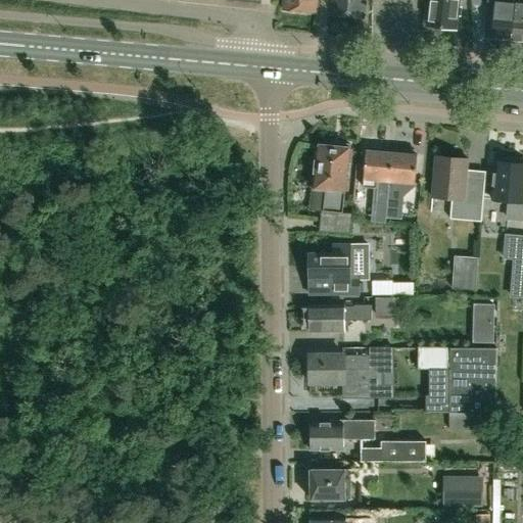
[(284,0),(283,10),(316,14),(317,0),(284,0)]
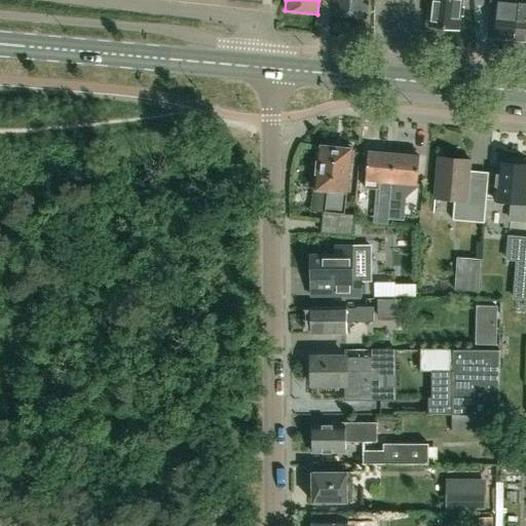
[(366,20),(368,0),(335,0),(333,16),(366,20)]
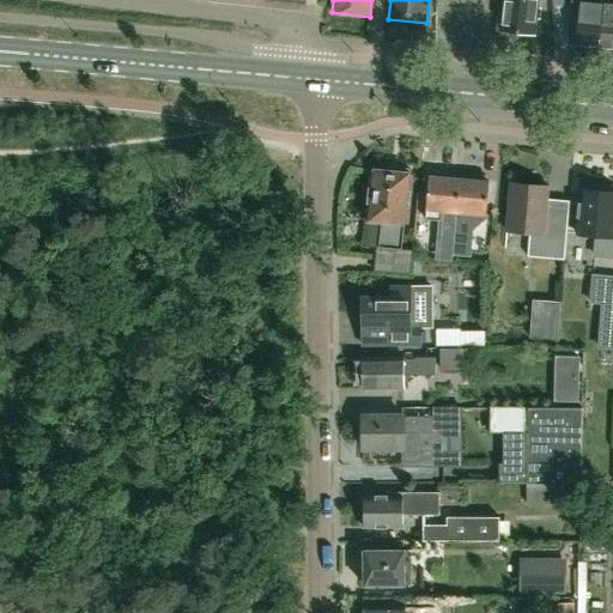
[(504,0),(504,1),(499,0),(497,24),(502,25),(501,32),(533,36),(538,0),(504,0)]
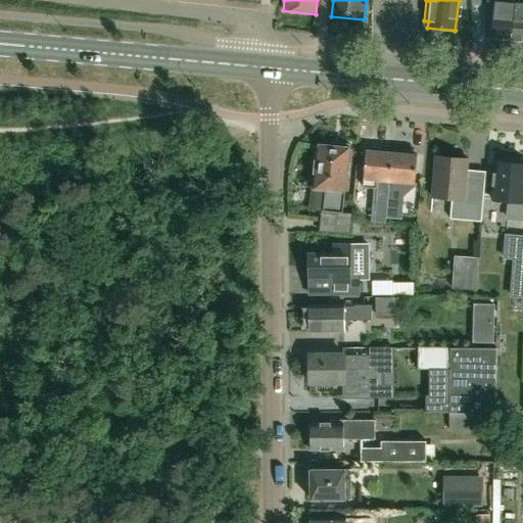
[(494,0),(491,39),(511,41),(515,0),(517,0),(516,0),(494,0)]
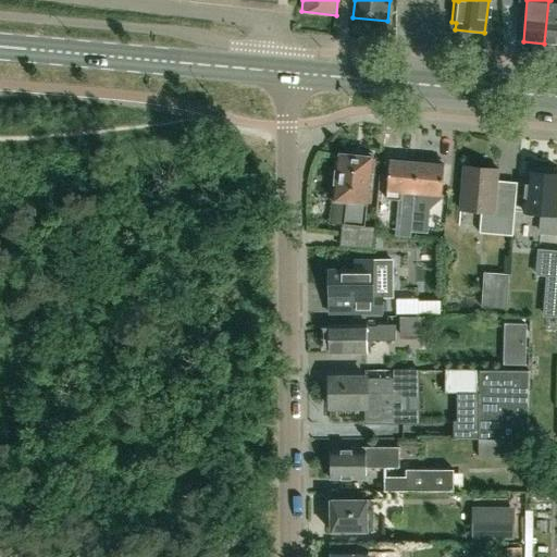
[(548,0),(544,44),(556,44),(556,7),(553,7),(554,1),(551,0),(548,0)]
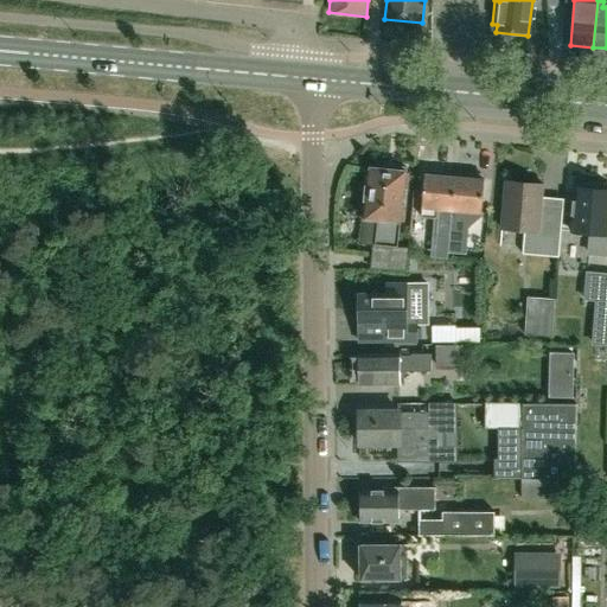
[(360,243),(375,244),(375,247),(397,248),(400,223),(402,223),(407,170),(393,167),(393,173),(368,171),(360,243)]
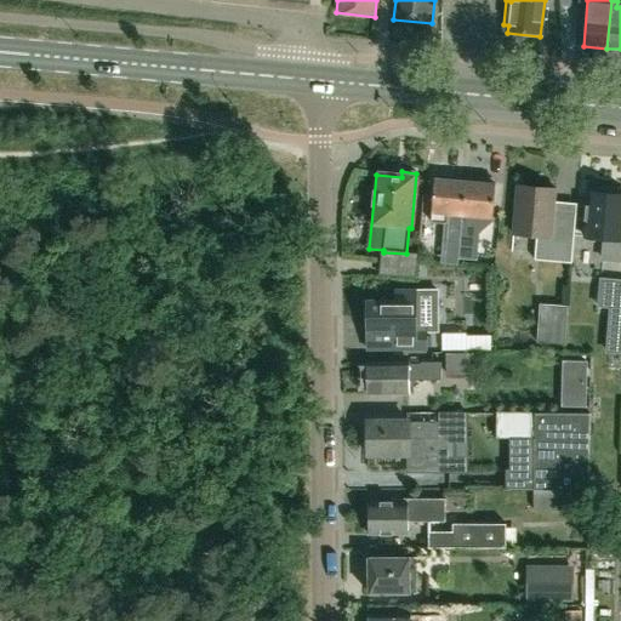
[(462,216),(465,182),(451,181),(451,176),(439,175),(439,180),(434,180),(431,223),(445,224),(444,241),(460,243),(462,216)]
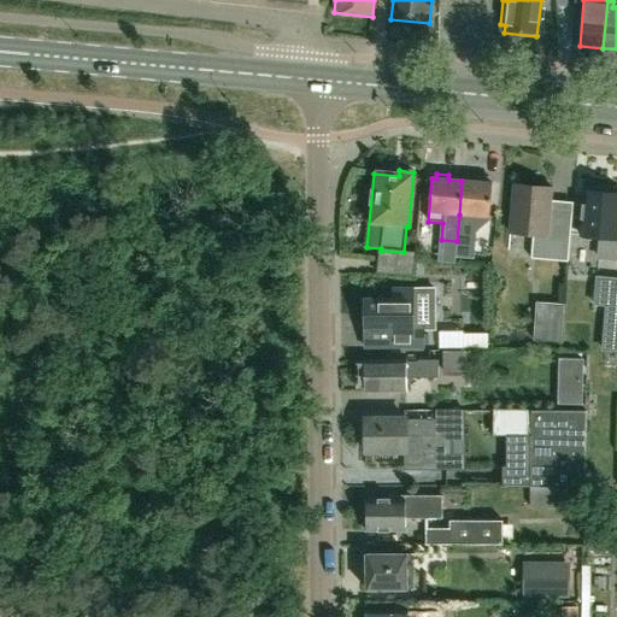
[(476,233),(491,221),(491,217),(489,216),(492,183),(489,183),(489,177),(474,176),(474,182),(462,181),(459,215),(457,241),(454,258),(474,259),(476,233)]
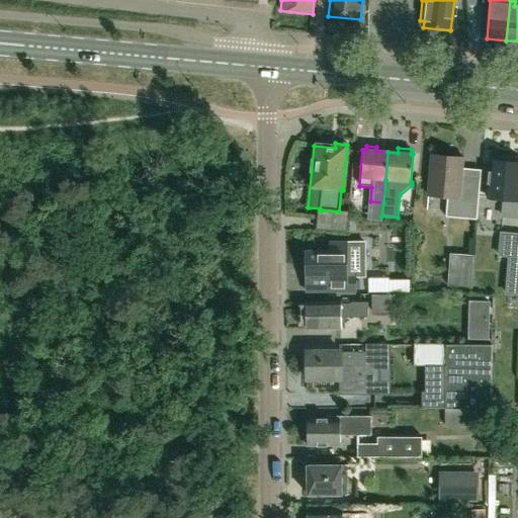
[(476,220),(479,179),(460,177),(462,158),(430,155),(427,195),(447,197),(445,217),(476,220)]
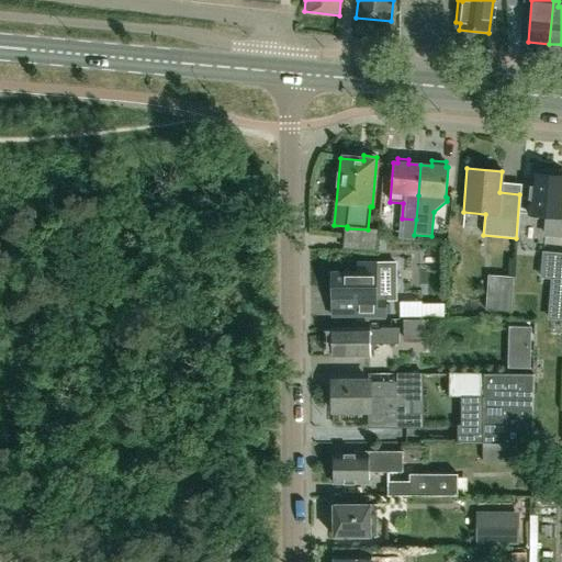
[(561,177),(549,177),(549,171),(536,170),(536,175),(532,175),(528,216),(547,217),(546,236),(561,237),(561,177)]
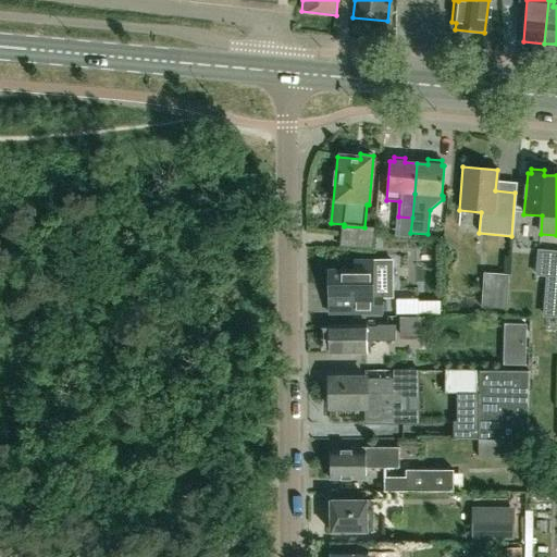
[(382,313),(382,298),(393,298),(392,261),(355,261),(355,271),(326,271),(326,285),(330,285),(330,313),(382,313)]
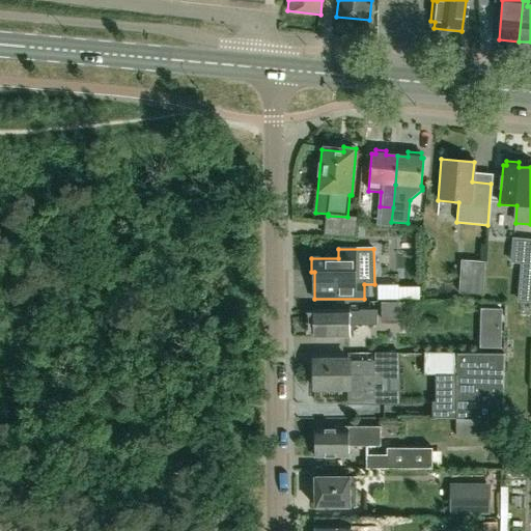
[(483,295),(485,263),(462,261),(459,292),(483,295)]
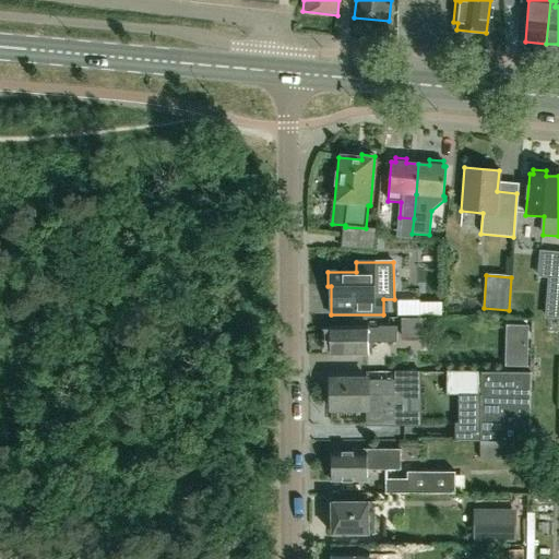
[(558,278),(548,278),(545,319),(558,320),(558,278)]
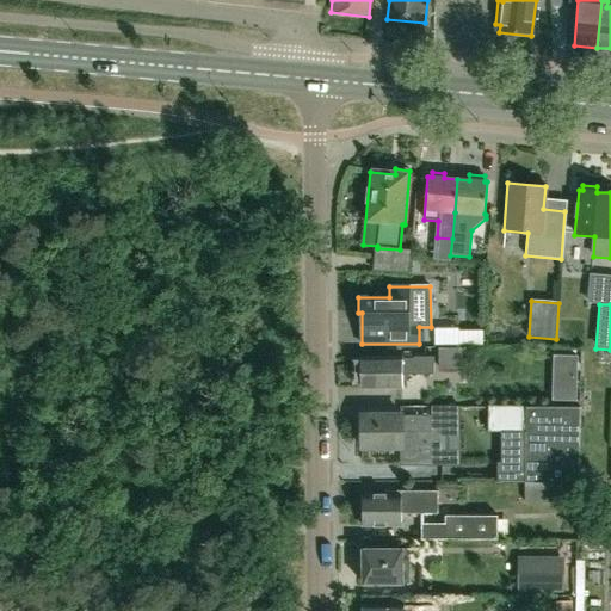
[(482,329),(458,329),(458,344),(482,344),(482,329)]
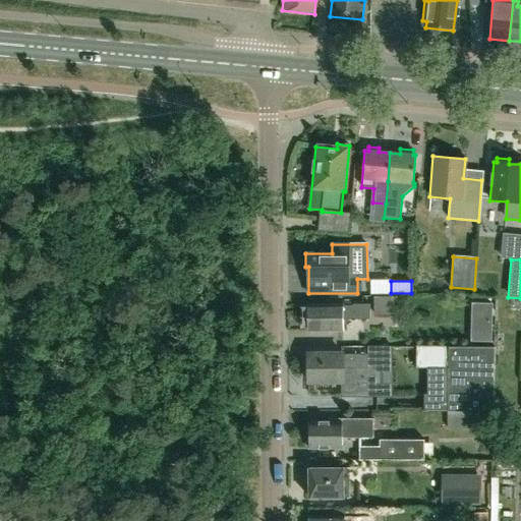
[(393,314),(393,297),(374,297),(374,314),(393,314)]
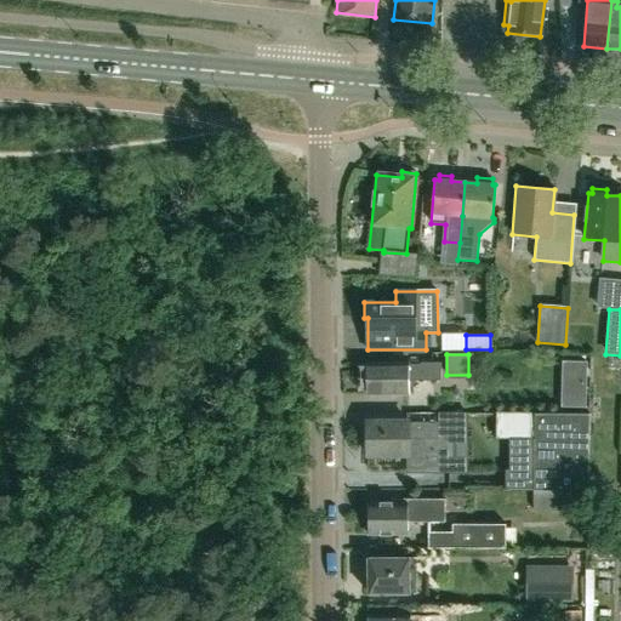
[(368,375),(364,377),(364,388),(368,389),(368,396),(409,396),(409,381),(442,381),(442,364),(421,364),(421,365),(409,365),(409,364),(368,364),(368,375)]
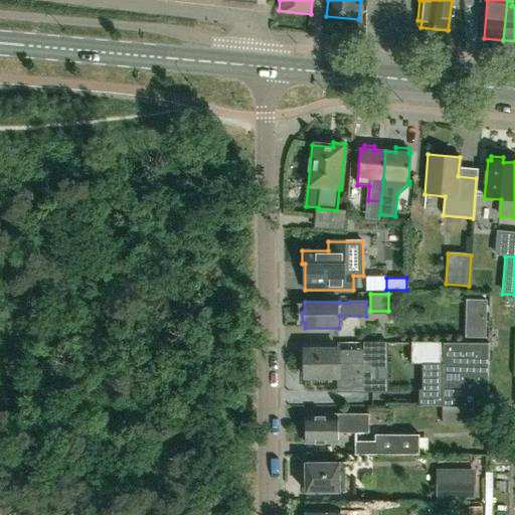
[(486,338),(487,319),(466,318),(465,337),(486,338)]
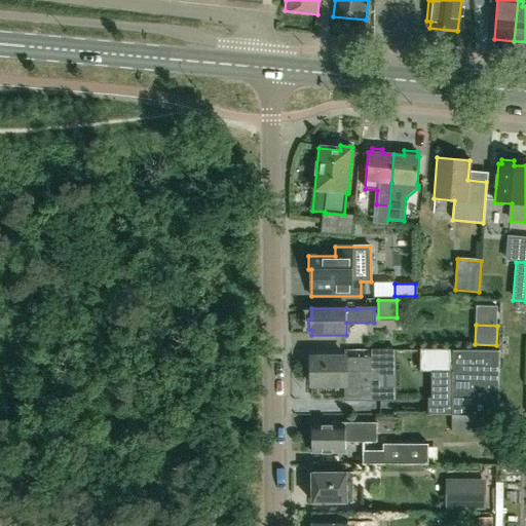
[(370,358),(311,359),(311,384),(345,384),(345,400),(381,400),(380,348),(370,348),(370,358)]
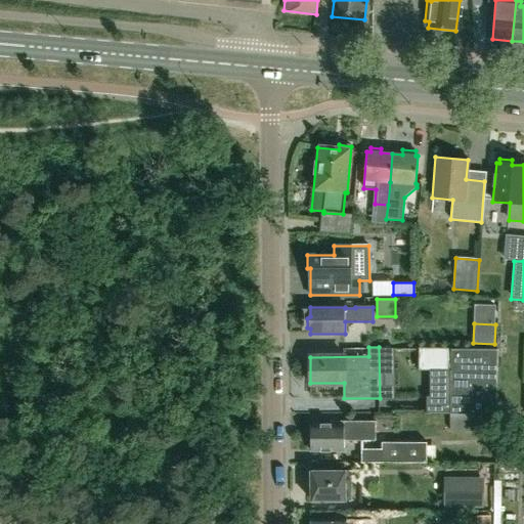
[(451,348),(451,369),(431,369),(430,396),(427,396),(427,412),(449,412),(451,412),(477,412),(498,412),(499,349),(451,348)]
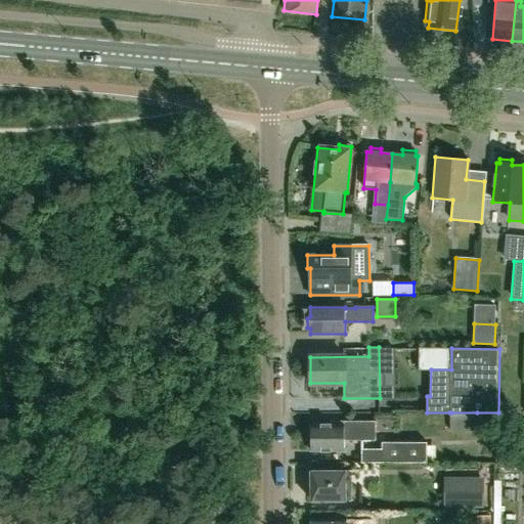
[(477,412),(451,412),(449,412),(449,430),(477,430),(477,412)]
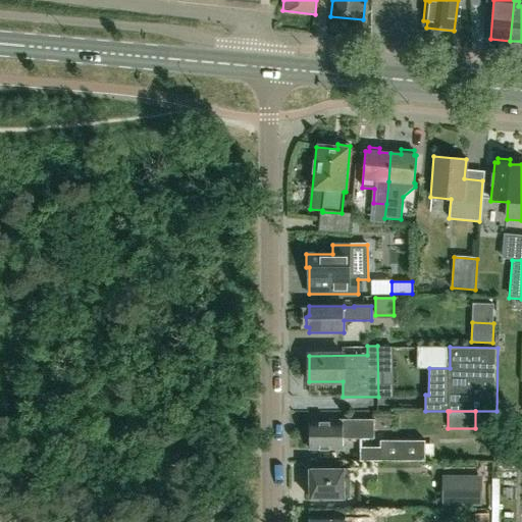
[(309,451),(343,451),(343,440),(374,440),(374,420),(328,420),(328,424),(309,424),(309,451)]
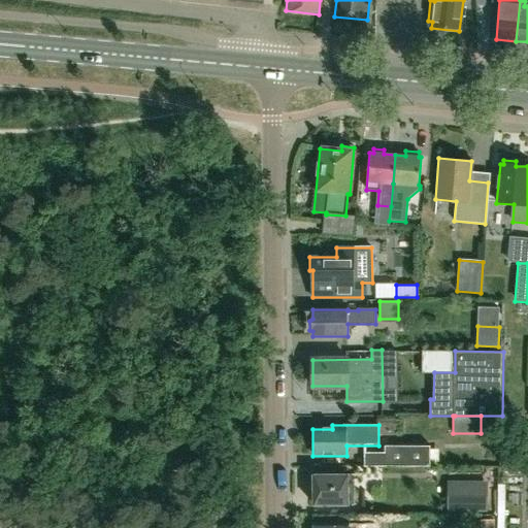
[(385,464),(430,465),(430,444),(385,443),(385,464)]
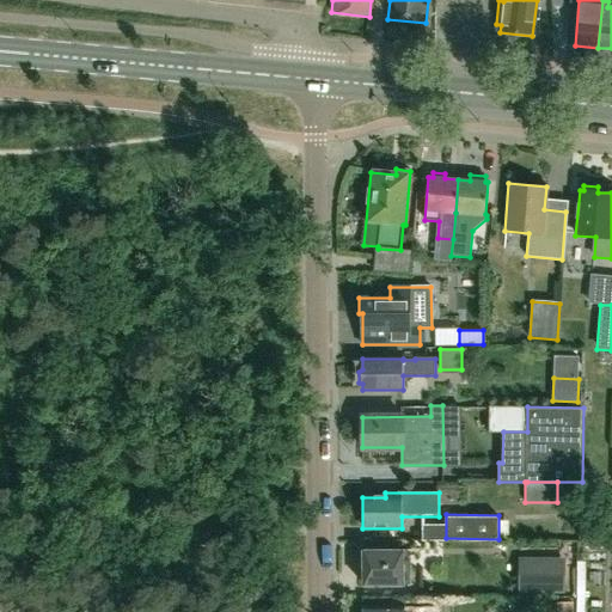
[(363,585),(404,585),(404,550),(363,550),(363,585)]
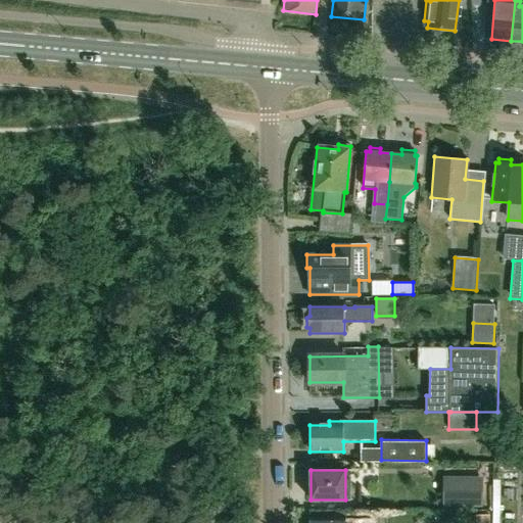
[(443,476),(442,507),(483,507),(483,477),(443,476)]
